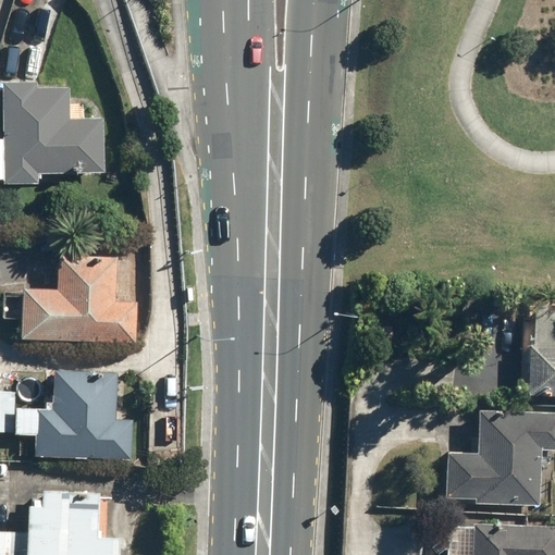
[(102,173),(102,120),(70,120),(70,83),(3,83),(3,138),(0,137),(0,177),(3,179),(2,184),(37,184),(37,173),(102,173)]
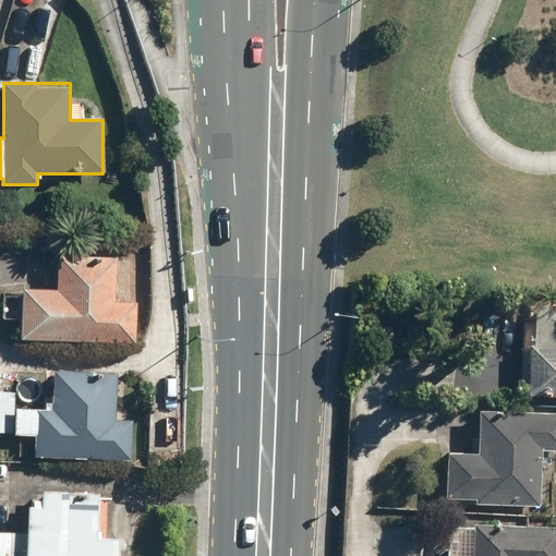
[(57,289),(23,288),(21,341),(133,347),(135,303),(112,302),(115,257),(59,254),(57,289)]
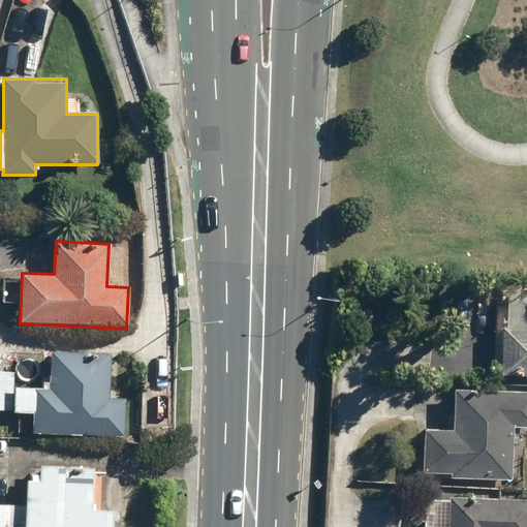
[(526,289),(496,288),(492,373),(526,375),(526,289)]
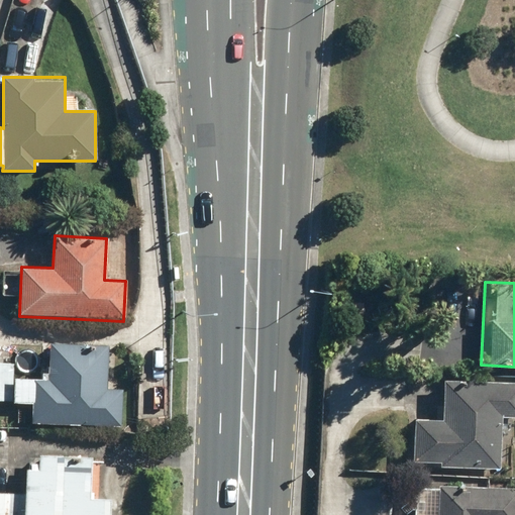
[(47,342),(45,378),(13,377),(14,368),(0,366),(0,402),(33,404),(32,421),(120,427),(122,393),(103,392),(106,345),(47,342)]
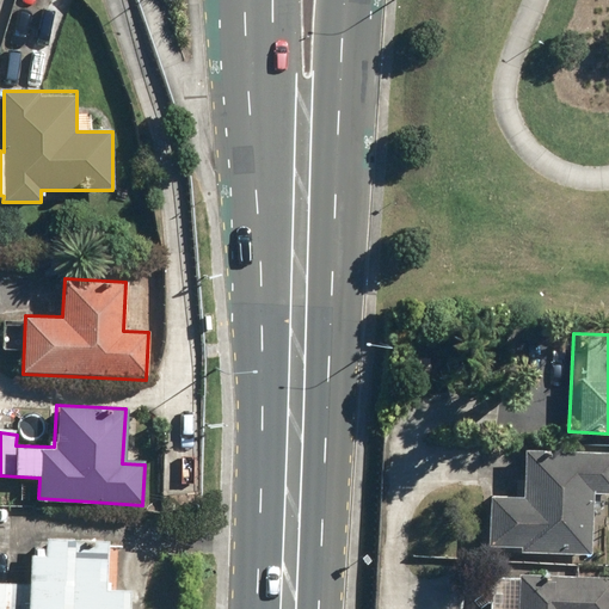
[(608,449),(526,446),(523,494),(487,493),(485,551),(590,557),(594,492),(608,492),(608,449)]
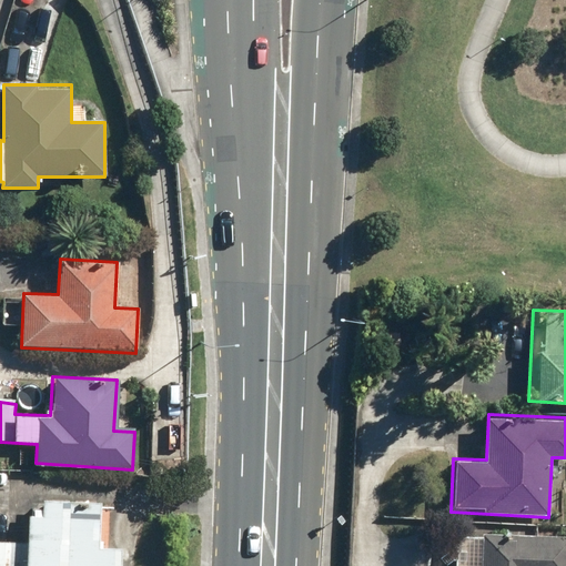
[(121,565),(122,547),(102,546),(102,495),(42,495),(41,508),(29,508),(29,541),(0,539),(0,565),(121,565)]
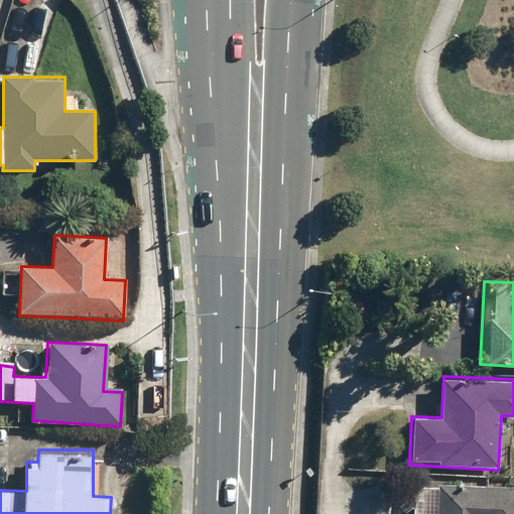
[(513,513),(513,490),(421,486),(420,513),(513,513)]
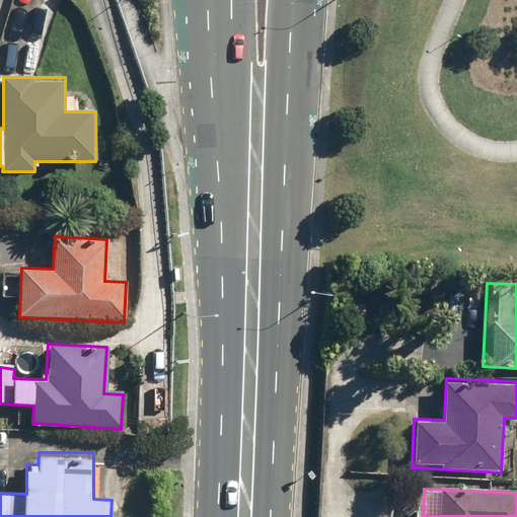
All buildings are outlined.
